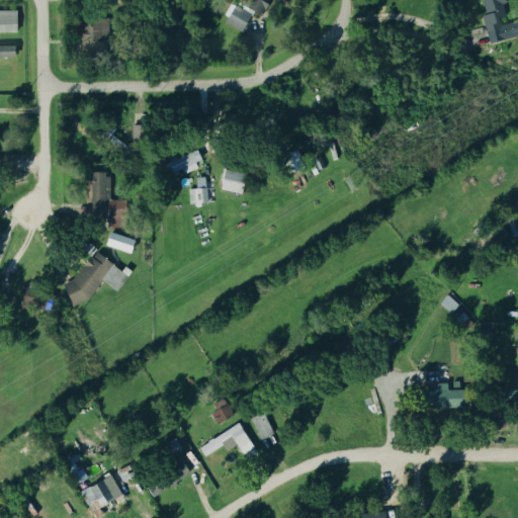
[(487,45),(517,36),(517,29),(516,22),(499,26),(497,16),(504,14),(500,0),(473,0),(467,2),(471,19),(480,18),(487,45)]
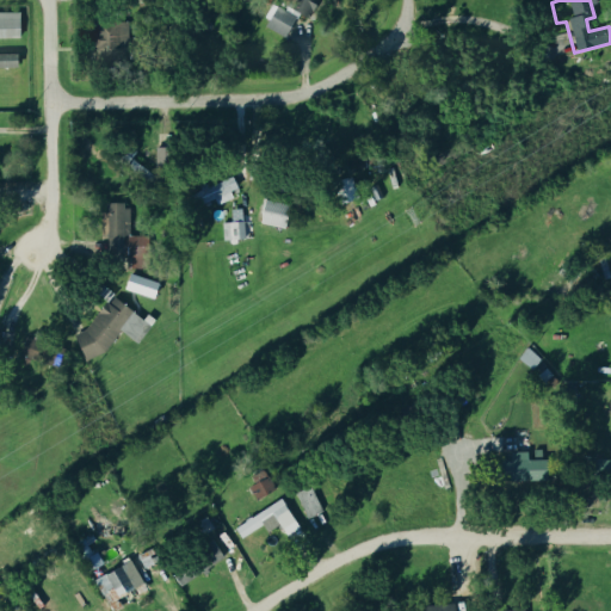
[(277,7),(296,18),(284,38),(265,28),(277,7)]
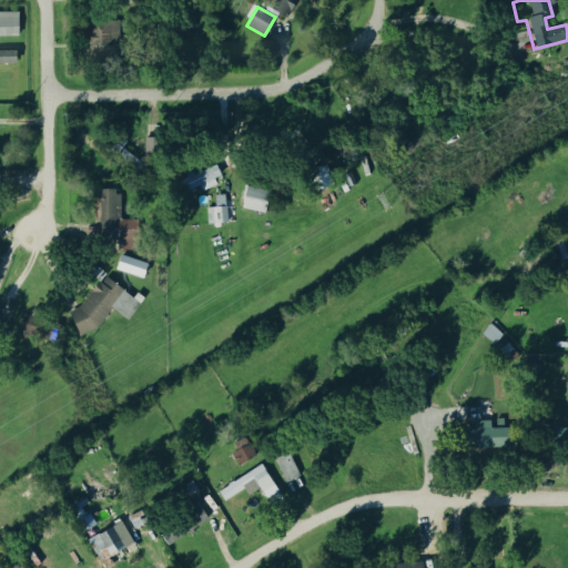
[(0,12),(18,12),(18,37),(0,37),(0,12)]
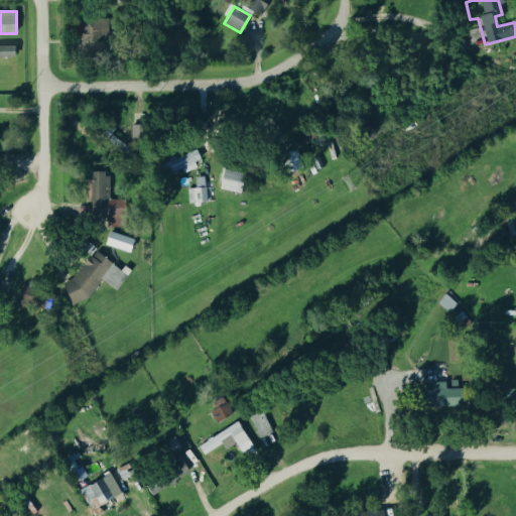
[(105,21),(80,21),(80,49),(105,49),(105,21)]
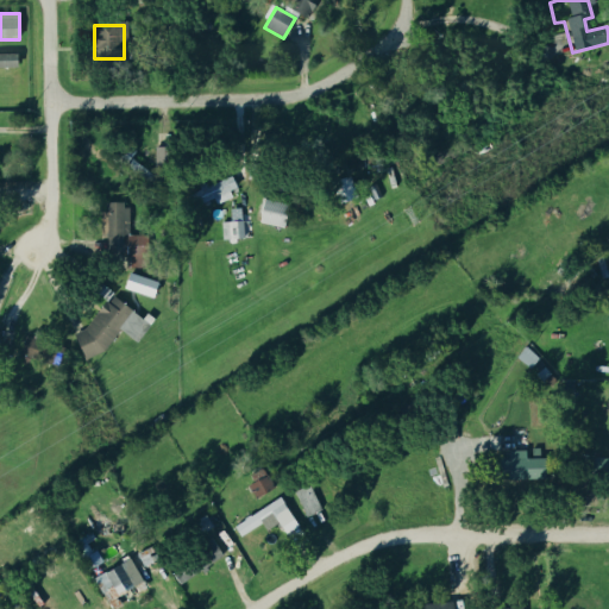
[(14,55),(0,55),(0,69),(14,69),(14,55)]
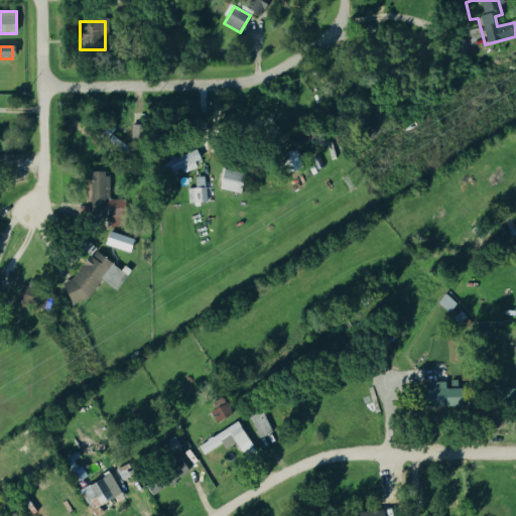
[(302,168),(287,173),(281,155),(296,150),(302,168)]
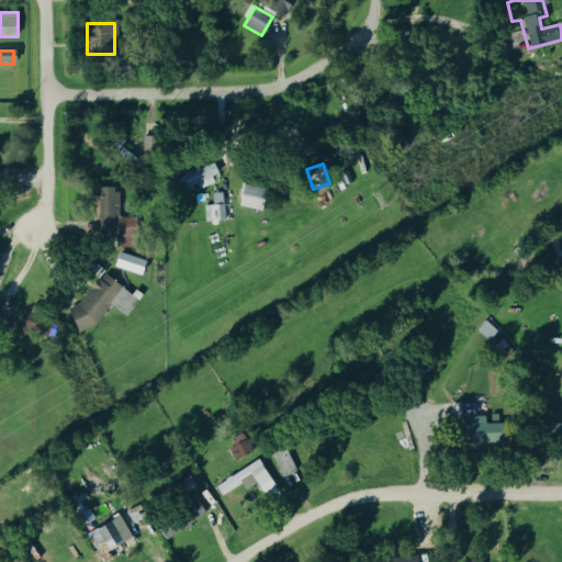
[(217,181),(213,166),(178,176),(182,190),(195,187),(217,181)]
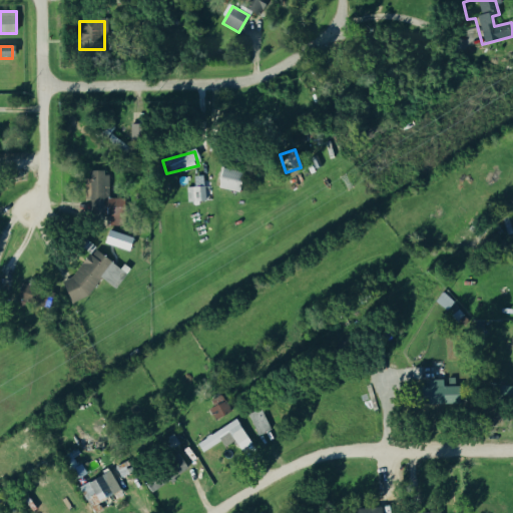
[(321,165),(316,168),(310,159),(316,156),(321,165)]
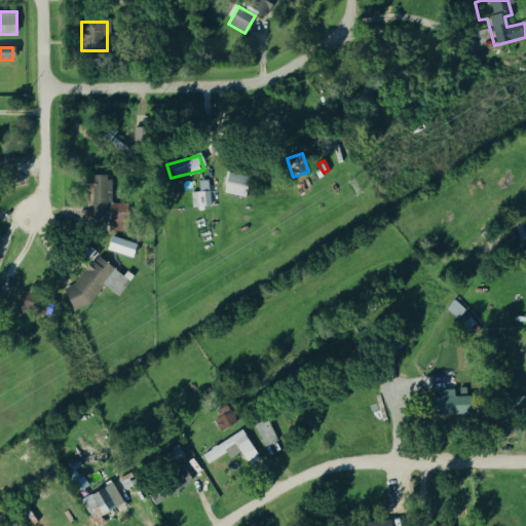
[(250,177),(246,197),(224,192),(229,173),(250,177)]
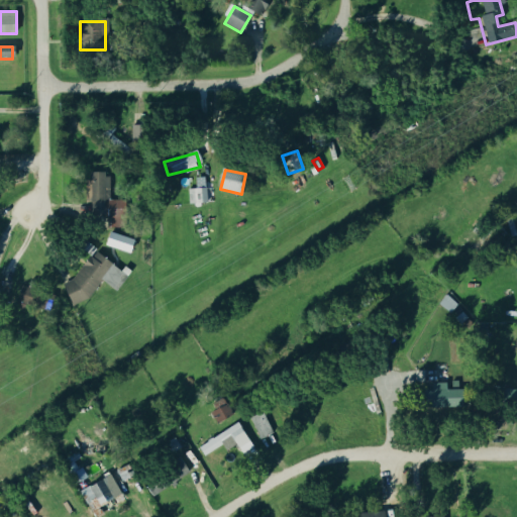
[(109,226),(106,173),(87,174),(90,227),(109,226)]
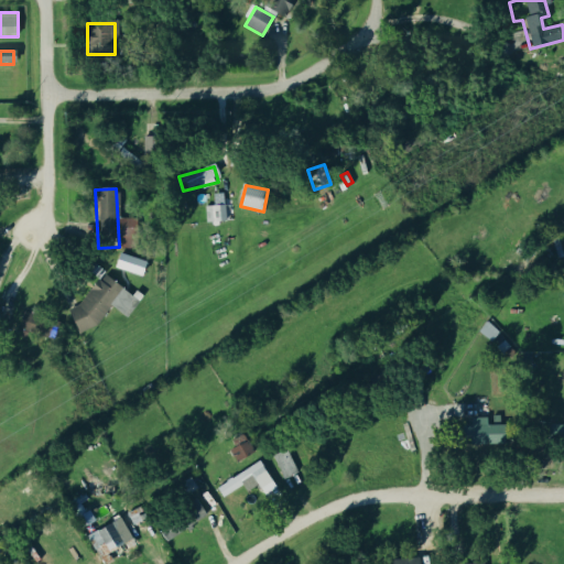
[(212,207),(204,208),(204,226),(223,225),(221,195),(210,195),(212,207)]
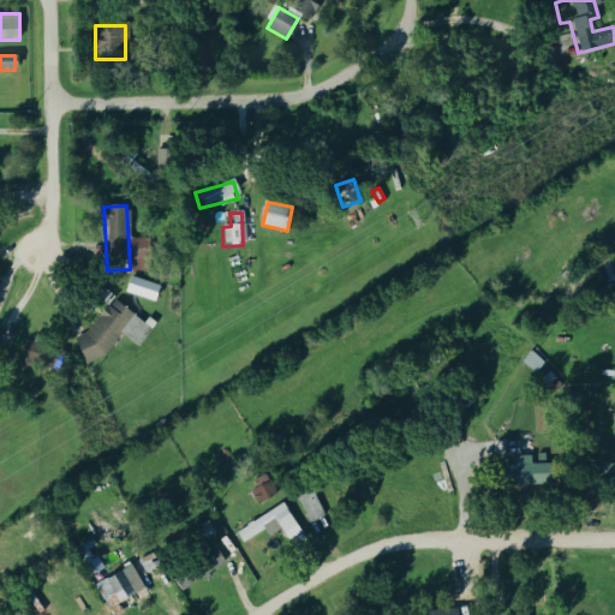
[(161,286),(155,302),(126,292),(131,276),(161,286)]
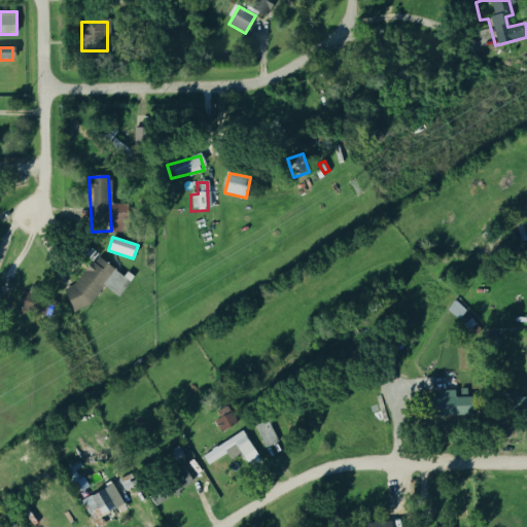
[(100,287),(117,299),(130,281),(93,255),(62,302),(81,314),(100,287)]
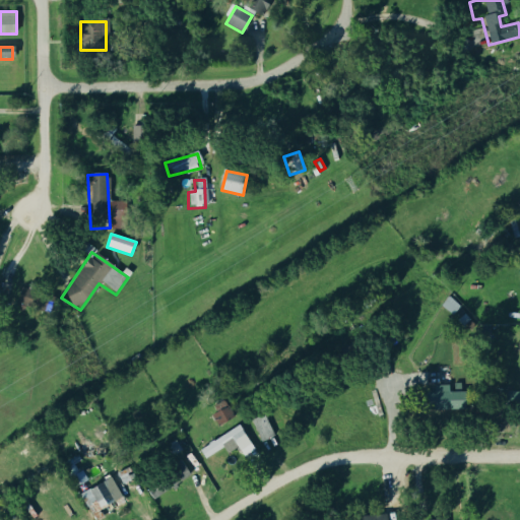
[(459,307),(452,315),(441,305),(449,297),(459,307)]
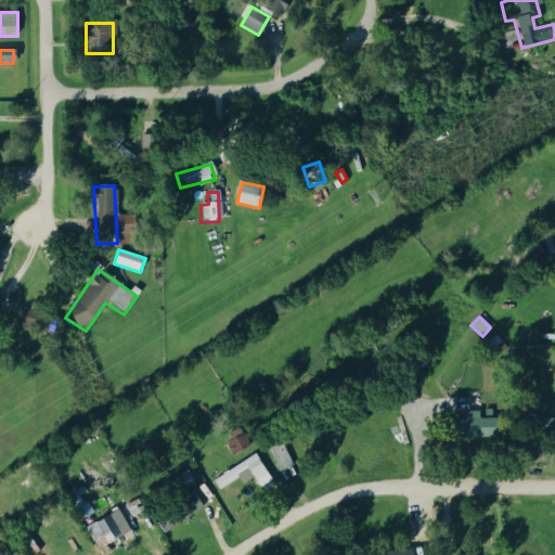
[(551,420),(530,418),(530,431),(554,431),(554,411),(552,412),(551,420)]
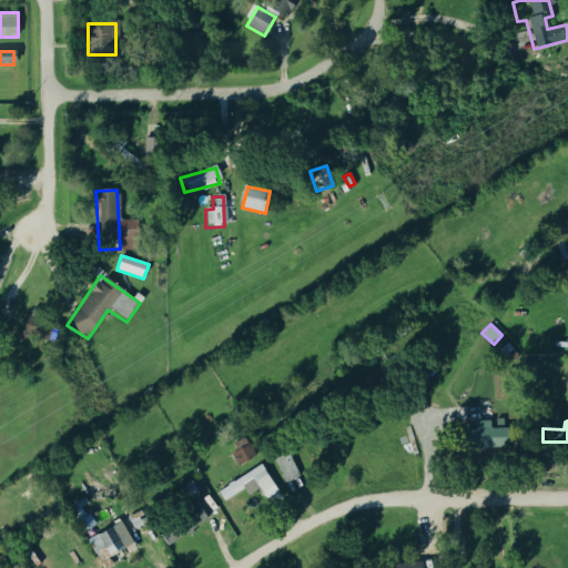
[(488,422),(465,423),(465,450),(505,449),(505,429),(489,429),(488,422)]
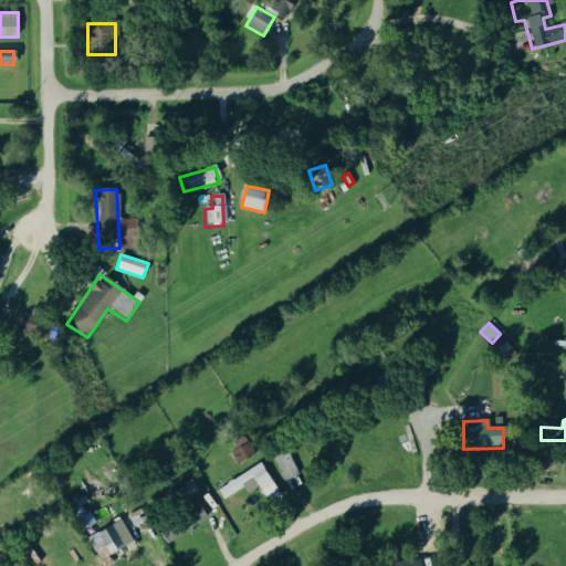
[(243,437),(227,444),(237,464),(253,456),(243,437)]
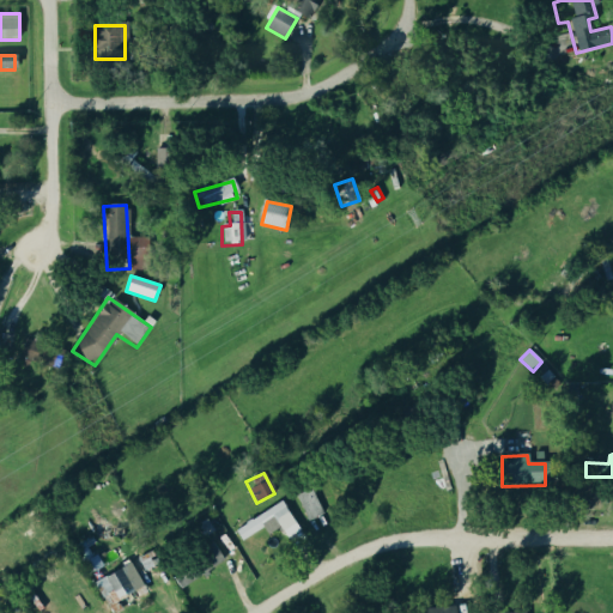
[(305,522),(321,516),(311,490),(296,496),(305,522)]
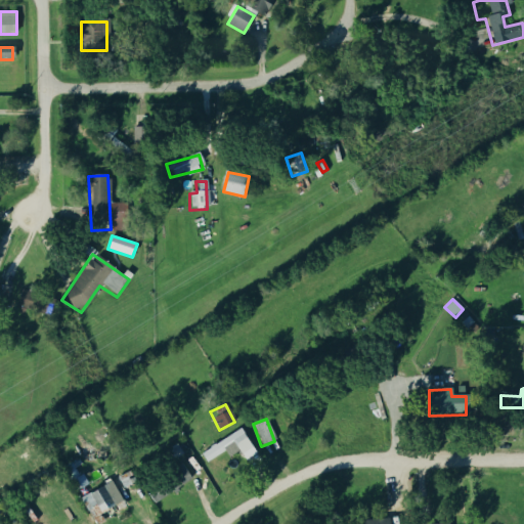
[(210,447),(211,448),(200,455),(205,463),(223,452),(226,459),(237,452),(244,462),(255,454),(239,430),(210,447)]
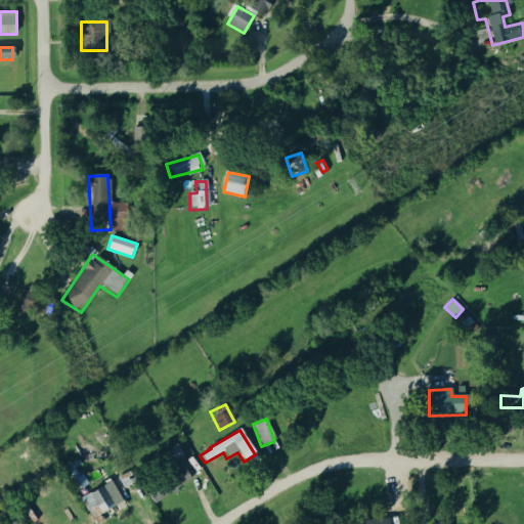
[(149,501),(190,484),(181,466),(142,483),(149,501)]
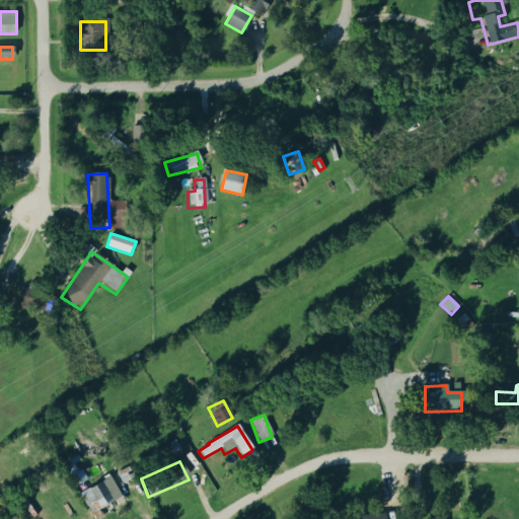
[(78,494),(90,518),(99,518),(106,516),(101,507),(120,498),(109,477),(78,494)]
